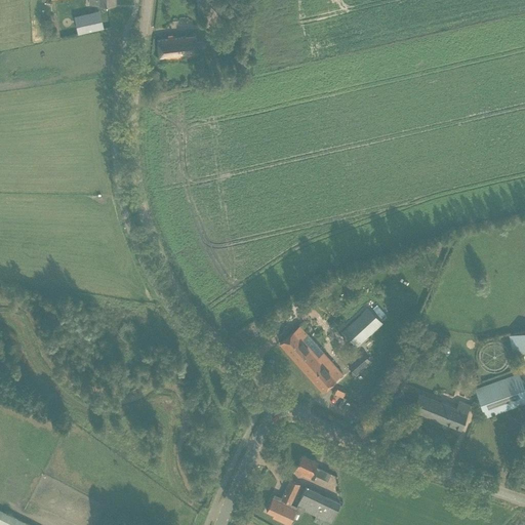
[(73,0),(74,10),(84,10),(83,0),(73,0)]
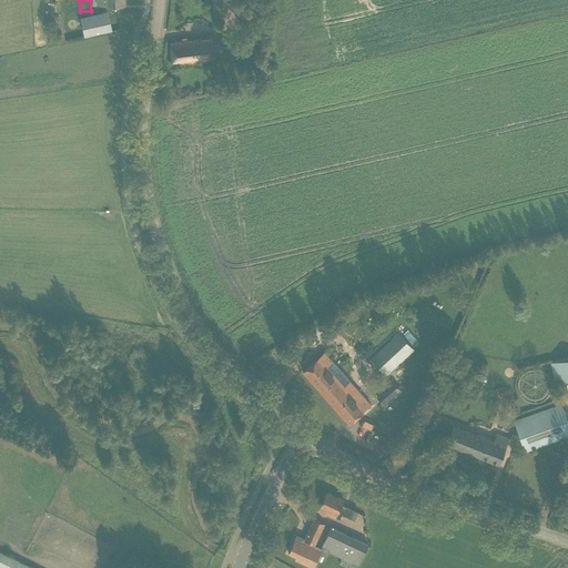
[(212,0),(214,17),(226,16),(224,0),(212,0)]
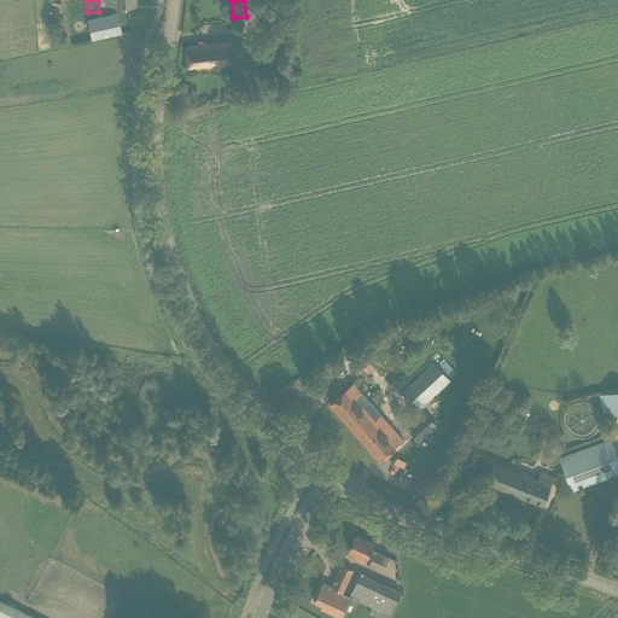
[(117,18),(89,24),(92,38),(120,31),(117,18)]
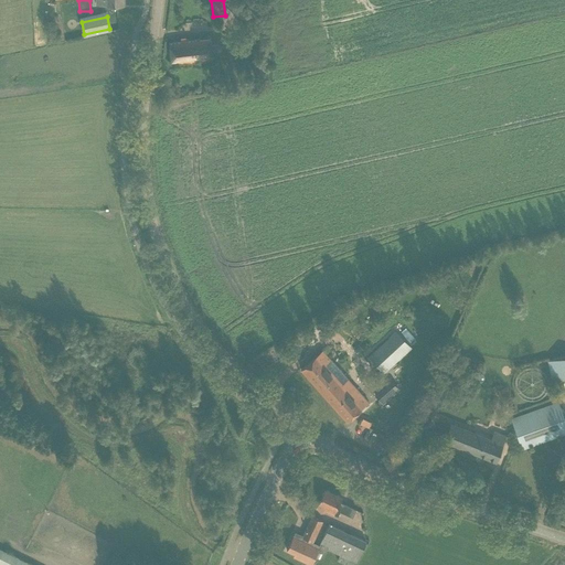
[(169,43),(171,63),(212,60),(210,39),(169,43)]
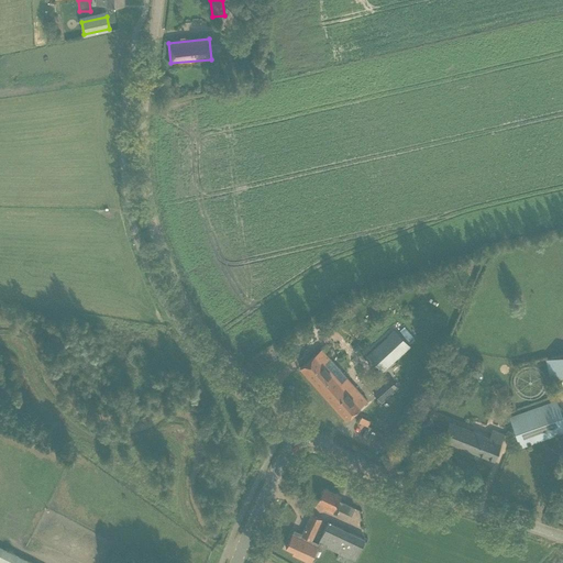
[(367,355),(382,371),(408,345),(394,331),(367,355)]
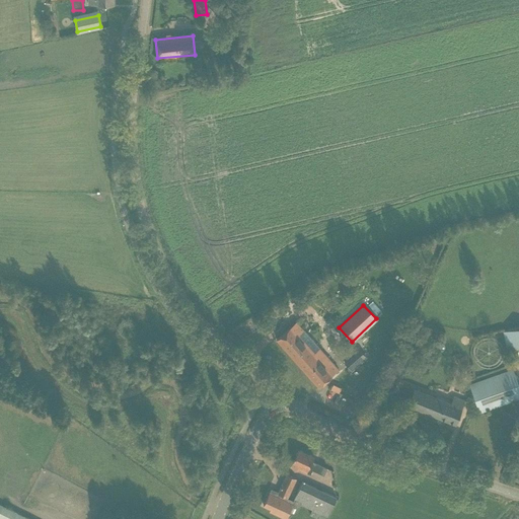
[(317,358),(296,334),(301,328),(295,321),(276,339),(318,386),(338,369),(322,353),(317,358)]
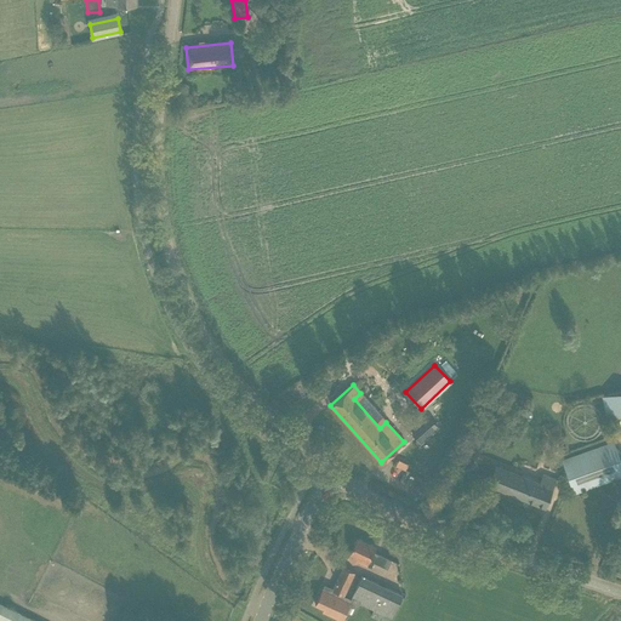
[(620,389),(600,396),(607,417),(620,414),(620,389)]
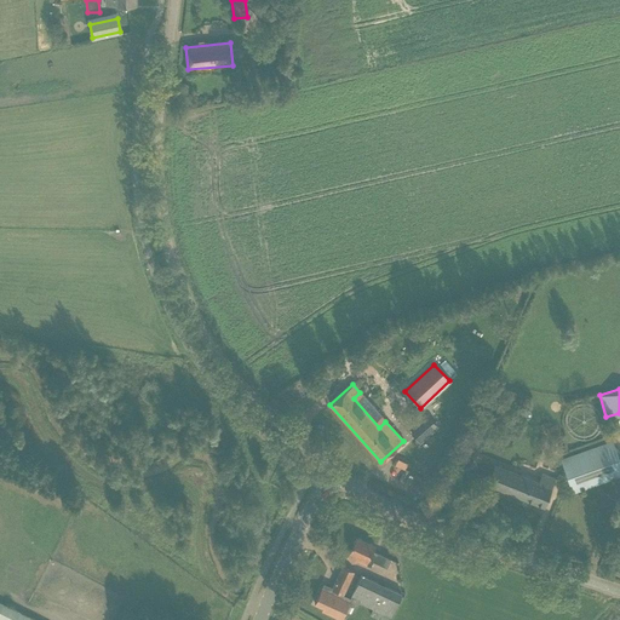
[(423,425),(411,435),(417,441),(429,431),(423,425)]
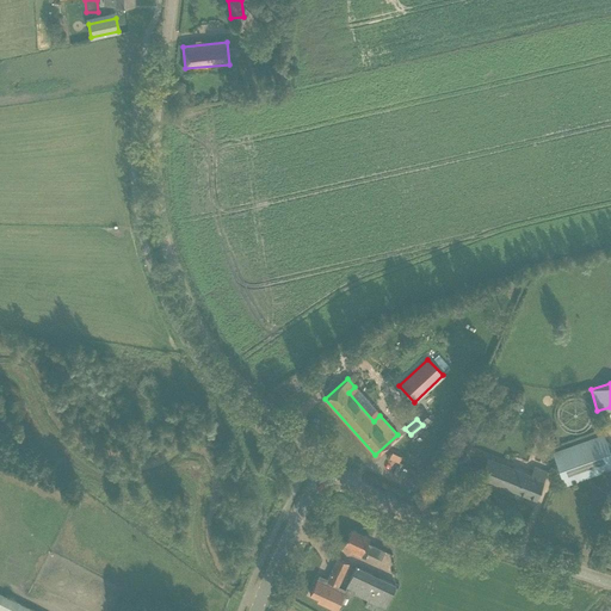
[(554,430),(551,424),(550,424),(548,419),(538,423),(542,434),(554,430)]
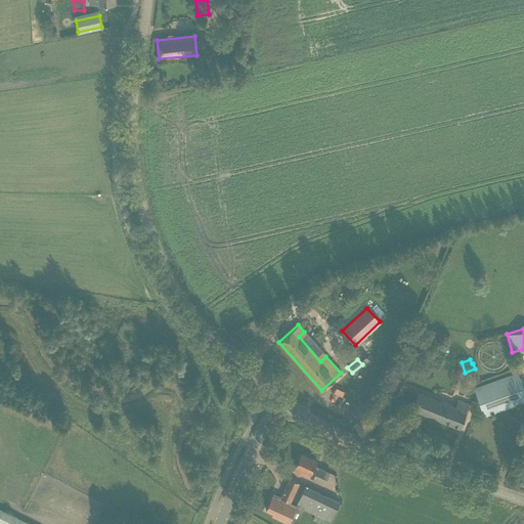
[(473,388),(483,417),(523,401),(523,392),(517,373),(473,388)]
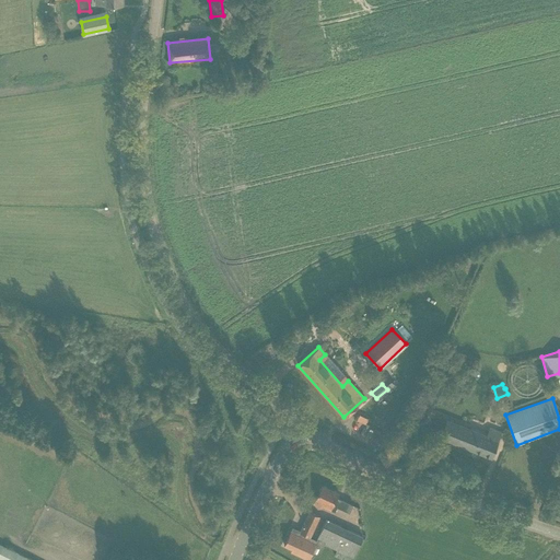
[(439,438),(491,457),(496,447),(501,431),(489,426),(486,433),(446,418),(439,438)]
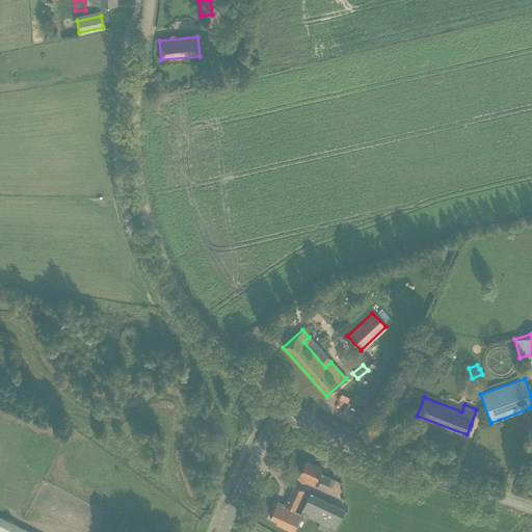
[(297,478),(296,478),(304,482),(304,480),(317,485),(319,481),(331,486),(335,479),(323,474),(319,472),(321,468),(304,460),(297,478)]
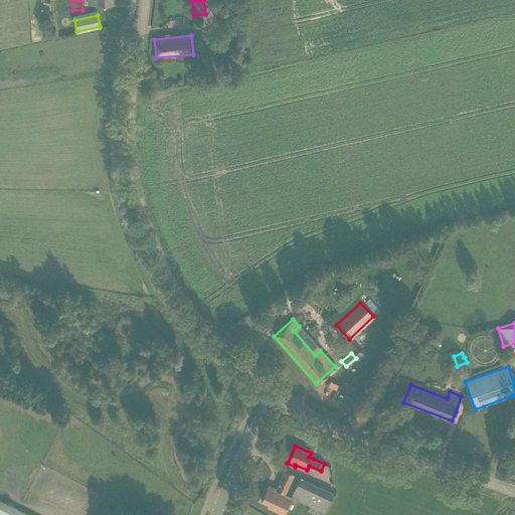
[(291,499),(284,496),(294,475),(284,470),(274,491),(267,488),(261,501),(276,508),(275,511),(283,514),(291,499)]
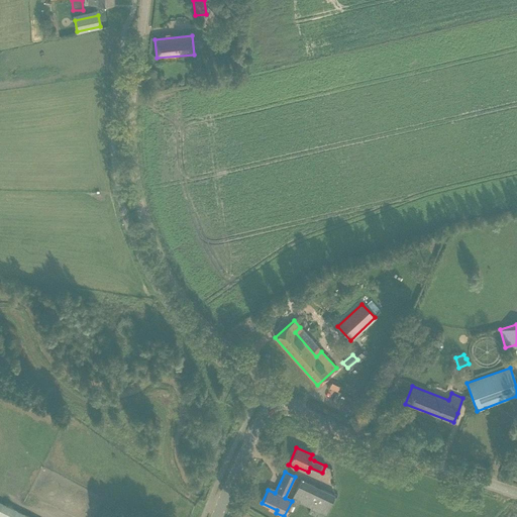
[(300,480),(292,499),(325,514),(334,495),(300,480)]
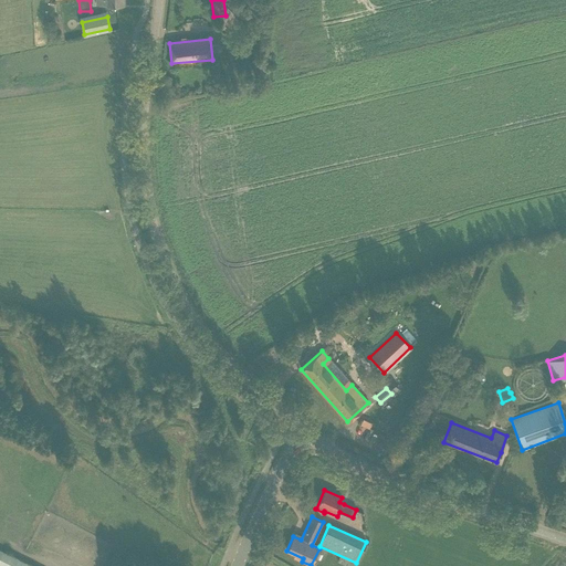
[(0,565),(34,565),(0,548),(0,565)]
